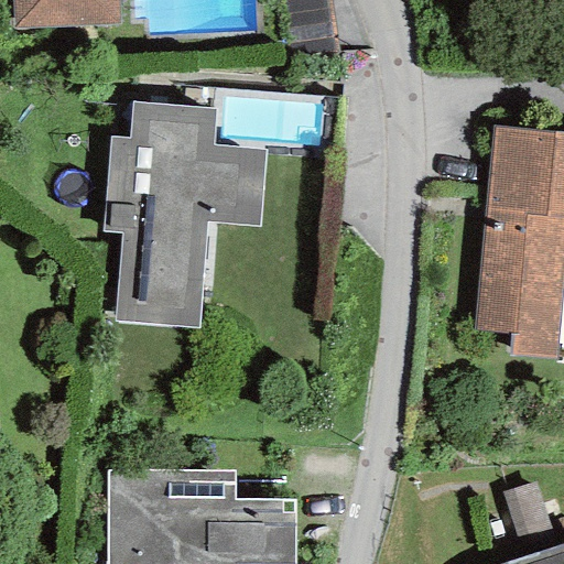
[(12,0),(14,29),(117,24),(116,0),(12,0)]
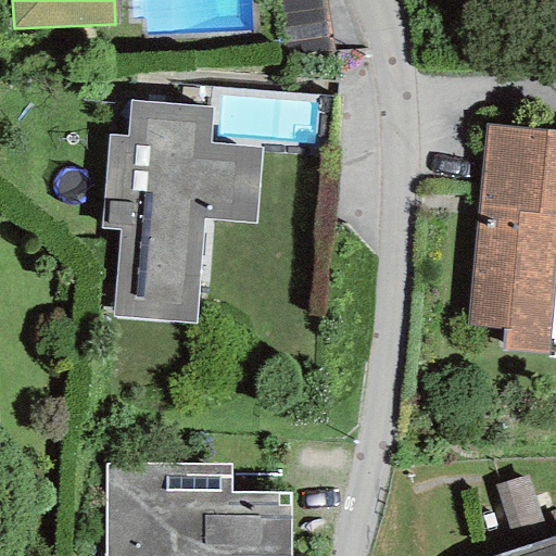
[(117,230),(112,317),(194,325),(201,222),(255,224),(260,148),(209,143),(211,106),(129,102),(125,136),(106,136),(100,230),(117,230)]
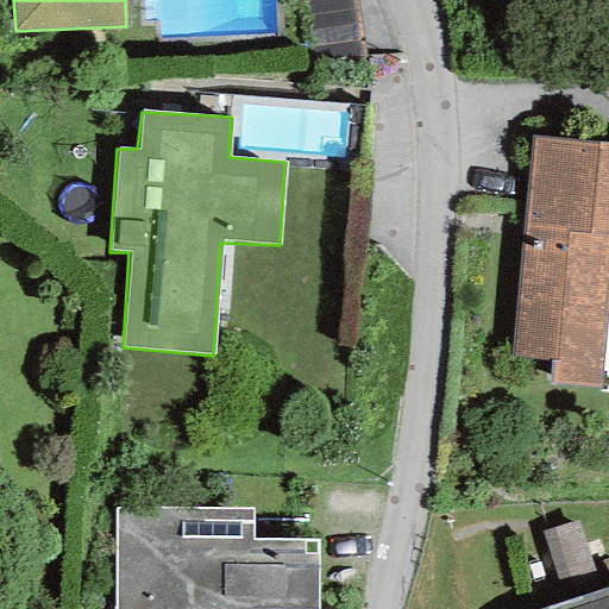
[(608,145),(532,137),(512,357),(553,360),(550,384),(598,388),(608,271),(608,145)]
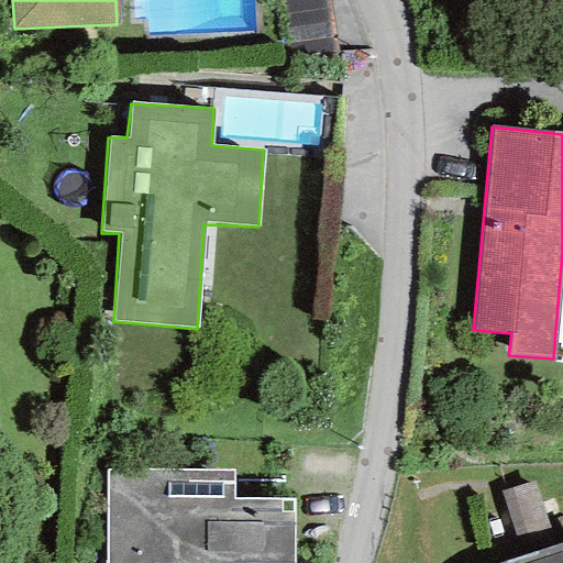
[(291,562),(293,499),(232,498),(232,471),(107,470),(106,562),(291,562)]
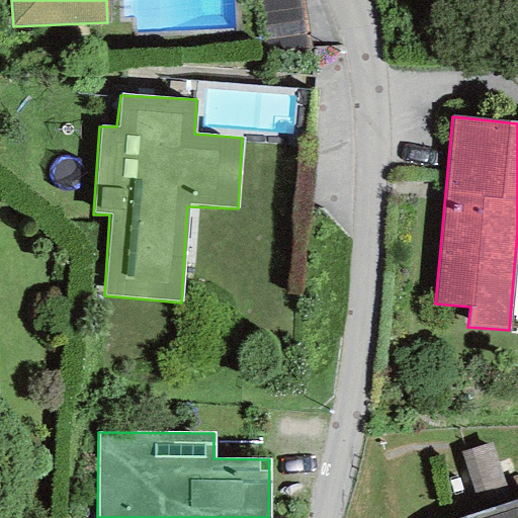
[(517,517),(517,500),(460,517),(517,517)]
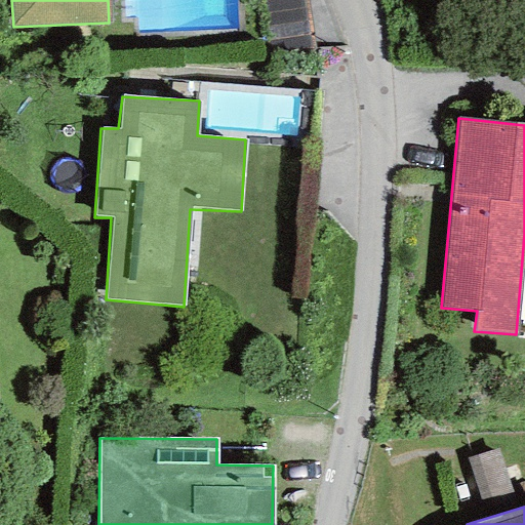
All buildings are outlined.
